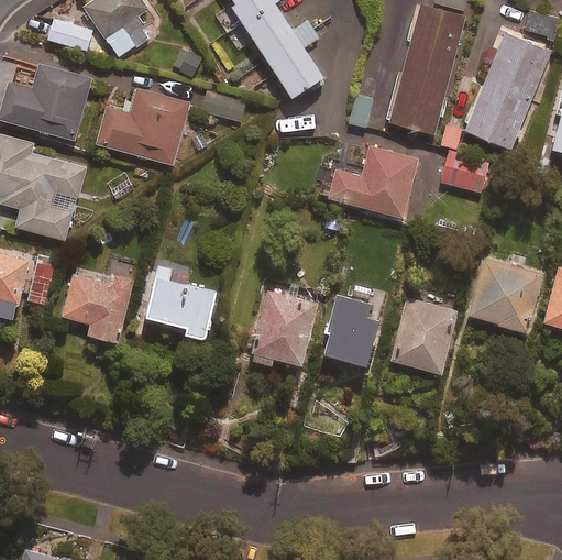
[(147,10),(140,0),(96,0),(84,10),(119,59),(147,39),(134,20),(147,10)]
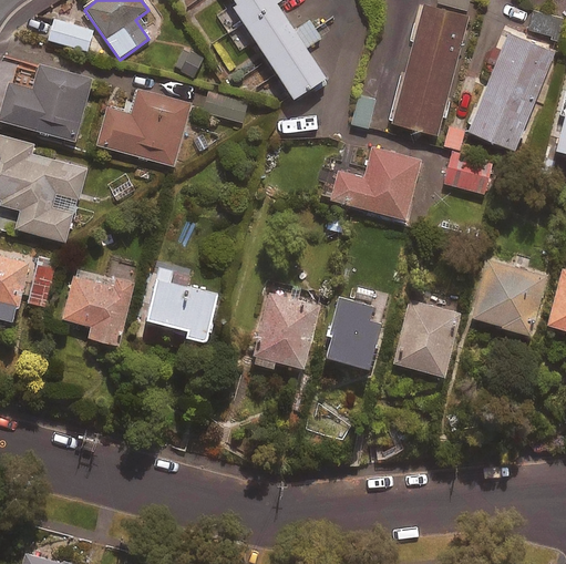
[(235,0),(239,6),(235,9),(295,99),(326,78),(306,49),(320,39),(309,22),(295,31),(276,2),(278,0),(235,0)]
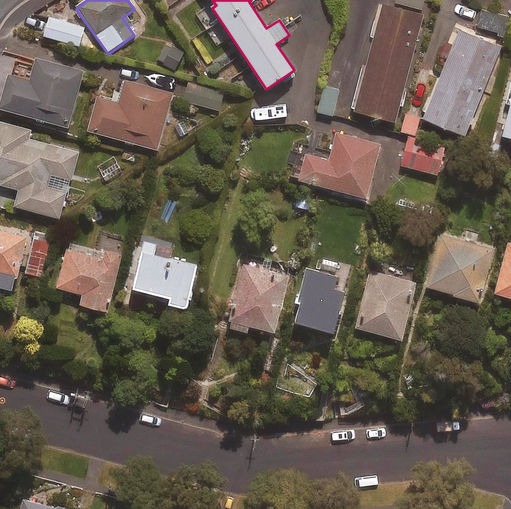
[(369,38),(373,39),(365,69),(361,68),(349,110),(395,122),(423,17),(378,5),(369,38)]
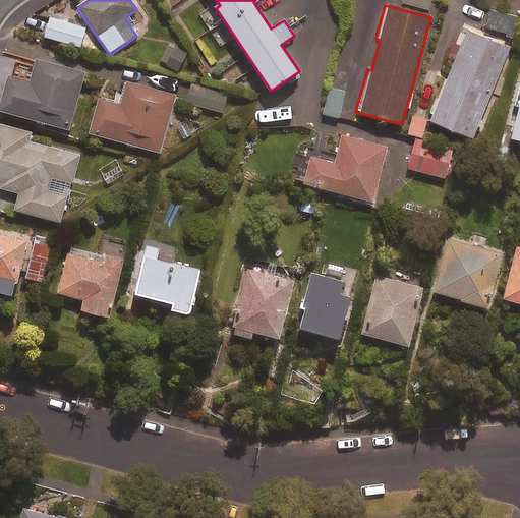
[(83,31),(49,19),(43,38),(77,49),(83,31)]
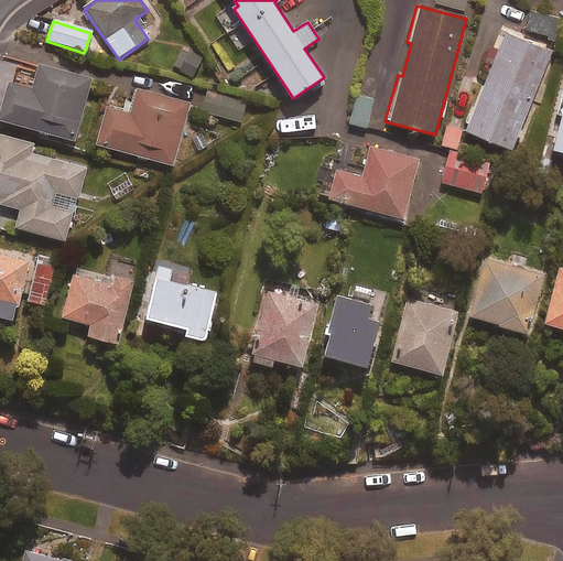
[(551,51),(505,33),(467,132),(513,150),(551,51)]
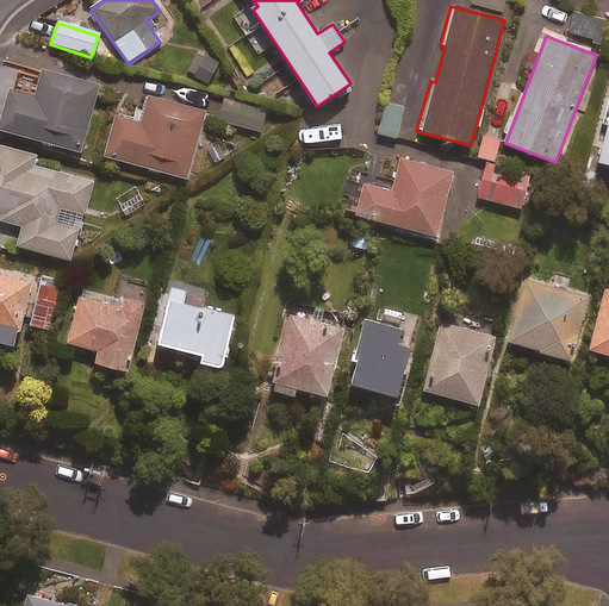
[(216,64),(197,57),(188,76),(209,85),(216,64)]
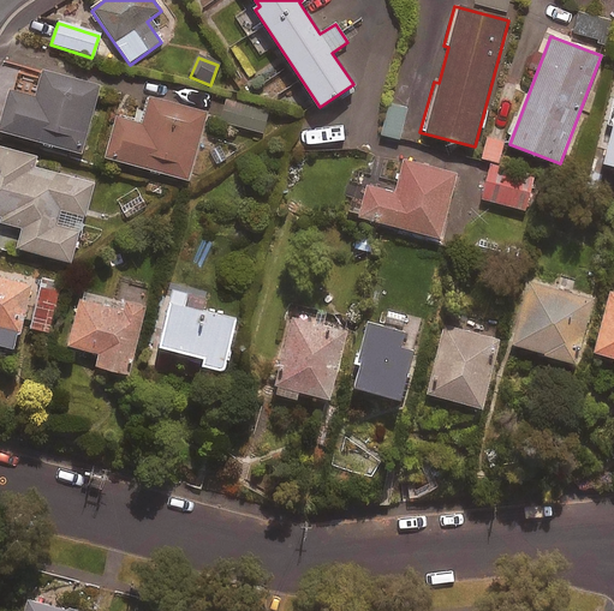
[(102,85),(46,70),(37,97),(12,89),(0,131),(82,154),(102,85)]
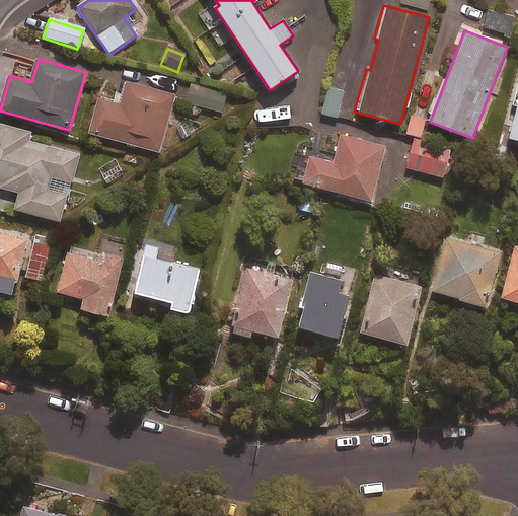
[(517,82),(516,83),(510,106),(515,107),(508,136),(517,138),(517,82)]
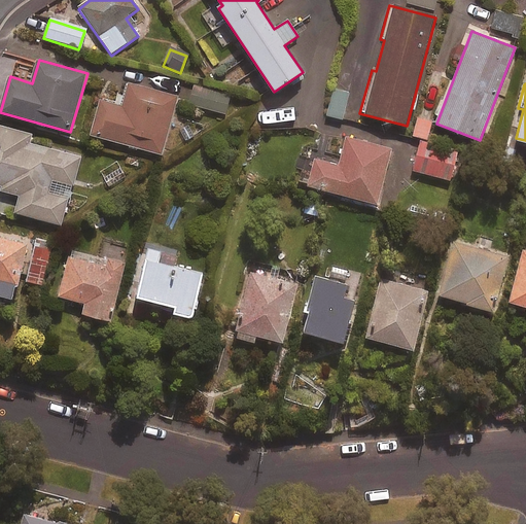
[(178,98),(129,84),(123,107),(101,101),(91,135),(163,155),(178,98)]
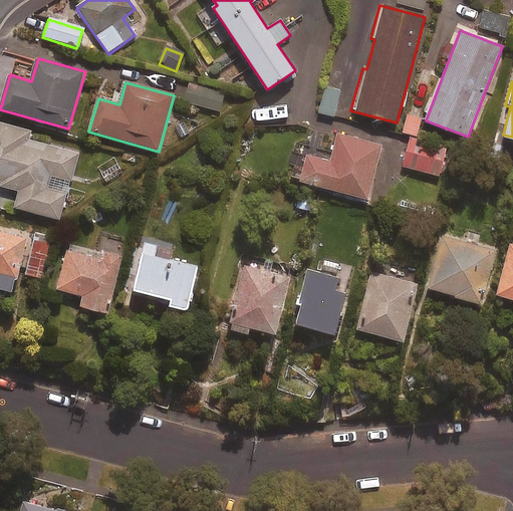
[(225,94),(186,84),(182,102),(220,112),(225,94)]
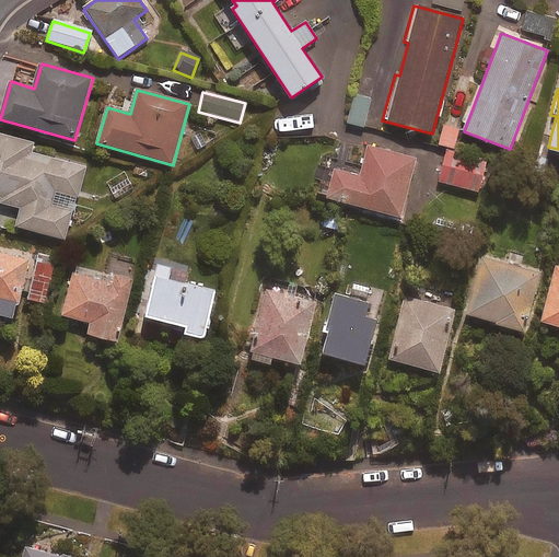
[(370,101),(354,97),(348,125),(363,128),(370,101)]
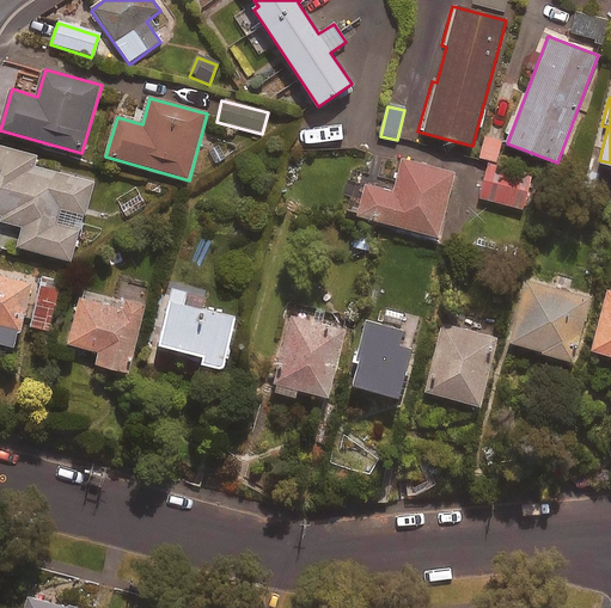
[(501,142),(484,137),(478,159),(495,164),(501,142)]
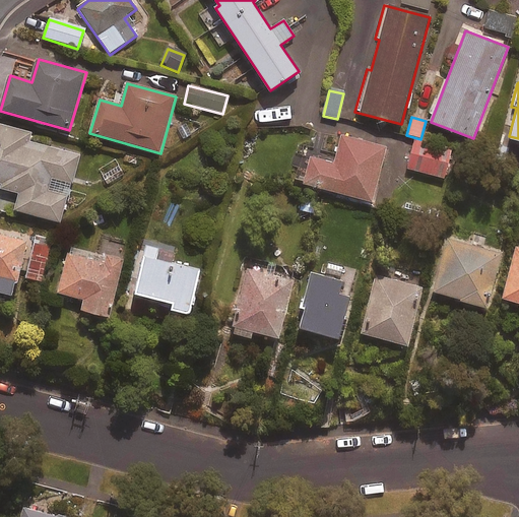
[(31,134),(0,125),(0,184),(0,189),(18,194),(14,210),(60,222),(78,156),(28,143),(31,134)]
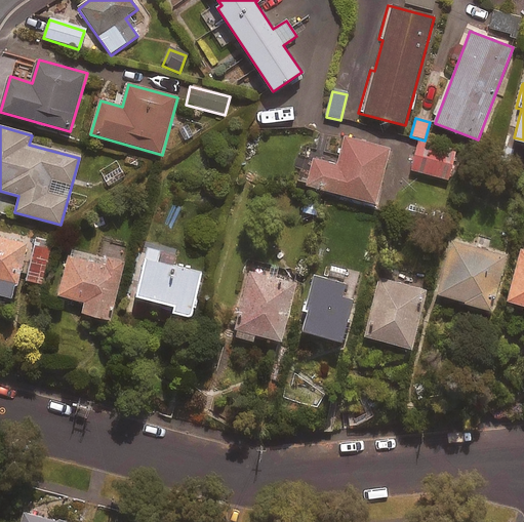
[(390,150),(344,137),(337,161),(315,155),(307,186),(375,204),(390,150)]
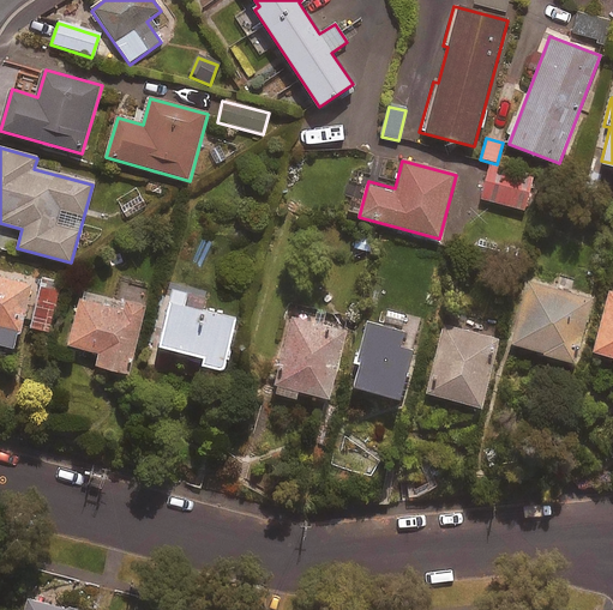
[(534,177),(492,167),(484,200),(526,211),(534,177)]
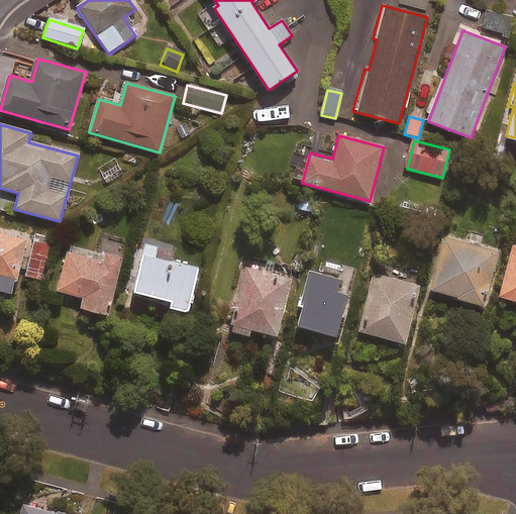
[(0,291),(13,295),(27,239),(0,232),(0,291)]
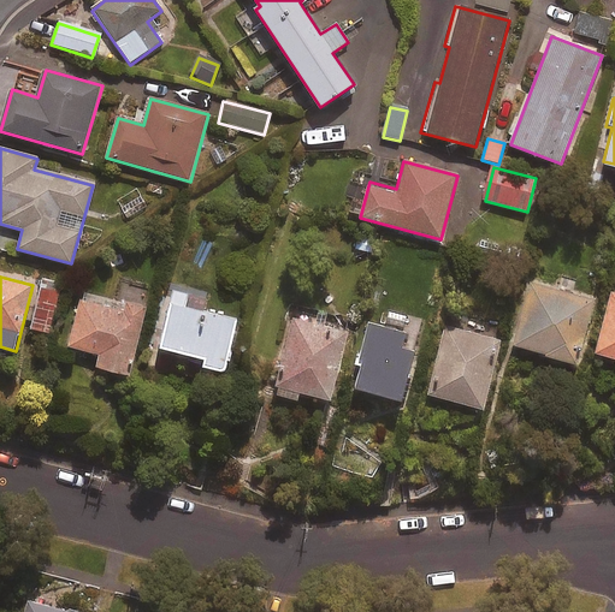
[(595,303),(532,284),(514,345),(577,364),(595,303)]
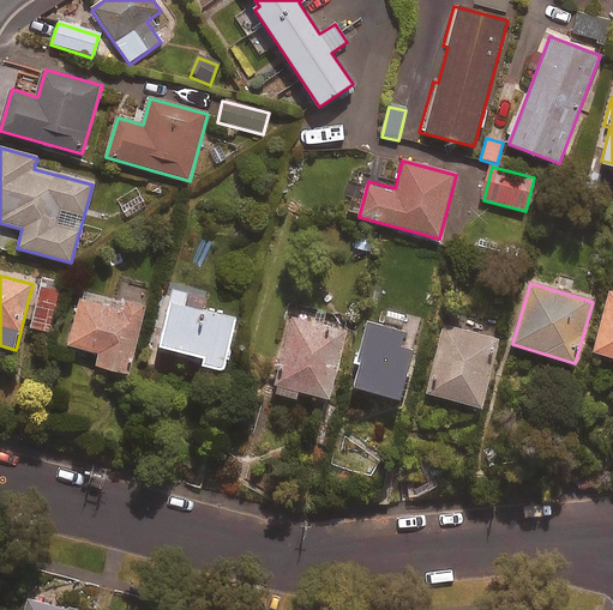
[(56,290),(38,287),(30,328),(47,332),(56,290)]
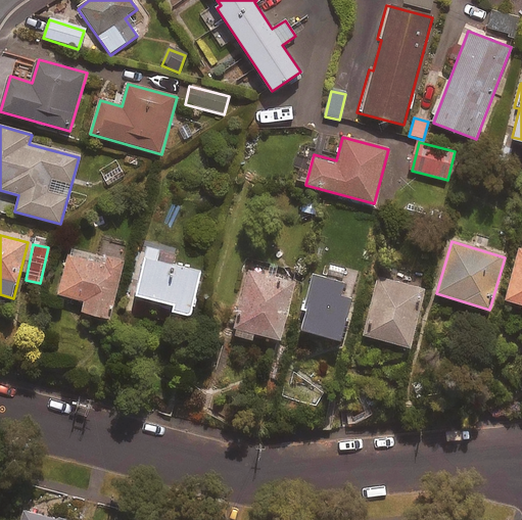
[(128,250),(103,244),(99,258),(68,250),(56,294),(84,301),(81,311),(109,319),(128,250)]
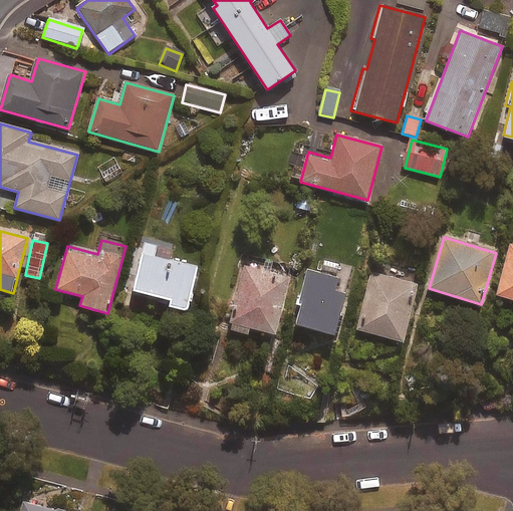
[(157,247),(144,244),(133,290),(169,298),(168,305),(188,309),(198,267),(154,257),(157,247)]
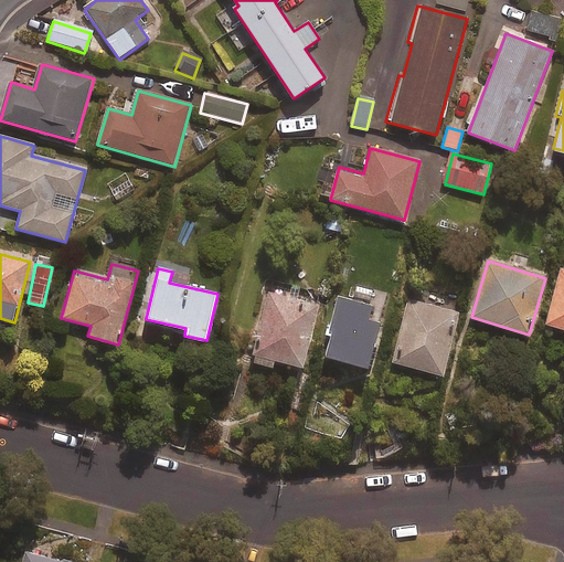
[(563,268),(561,268),(545,328),(563,332),(563,268)]
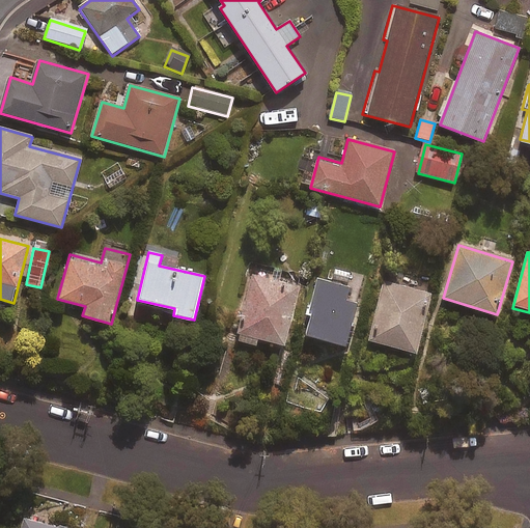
[(300,284),(251,273),(234,339),(255,344),(257,338),(284,345),(300,284)]
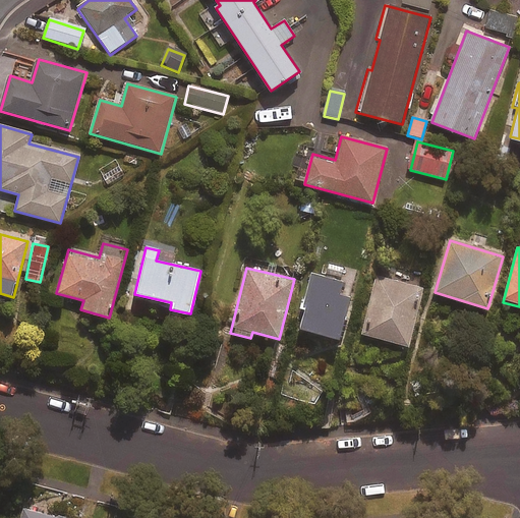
[(353,285),(313,275),(299,329),(339,339),(353,285)]
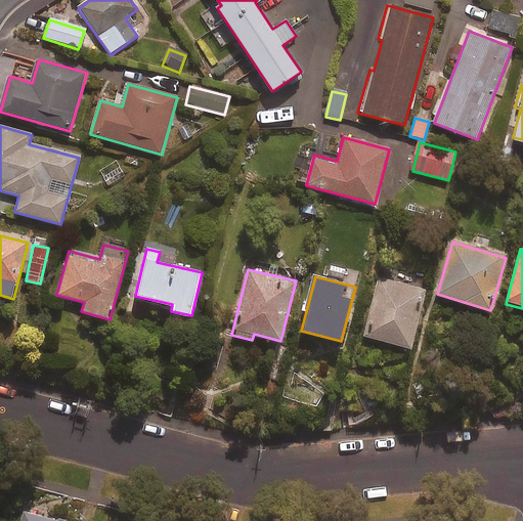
[(426,292),(377,279),(371,304),(375,305),(365,338),(410,349),(426,292)]
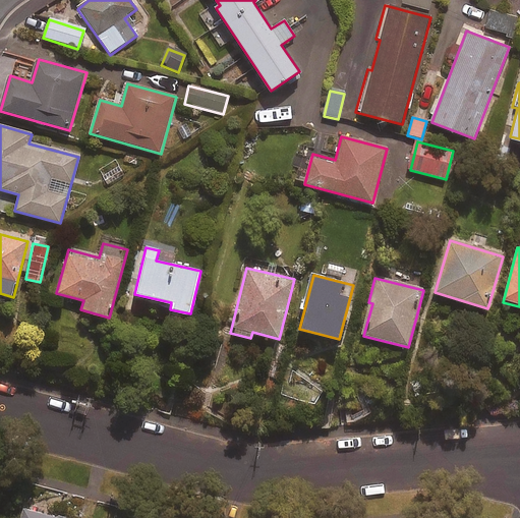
[(55,517),(24,509),(21,517),(55,517)]
